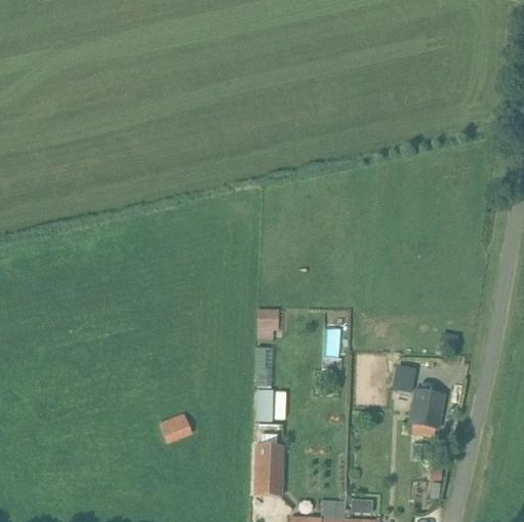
[(255,308),(256,338),(277,338),(276,308),(255,308)]
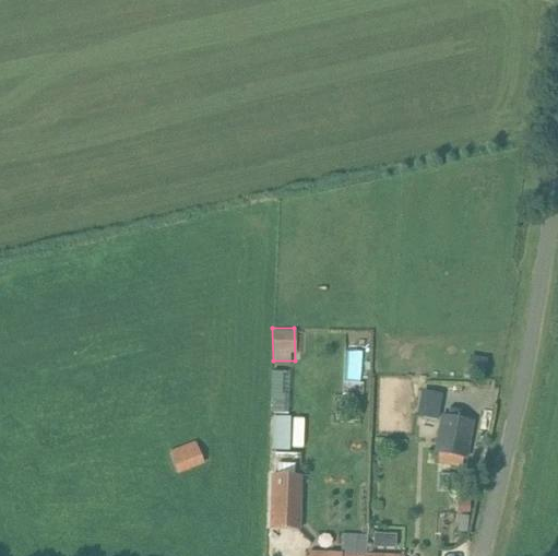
[(284,407),(298,407),(298,366),(281,366),(281,403),(284,407)]
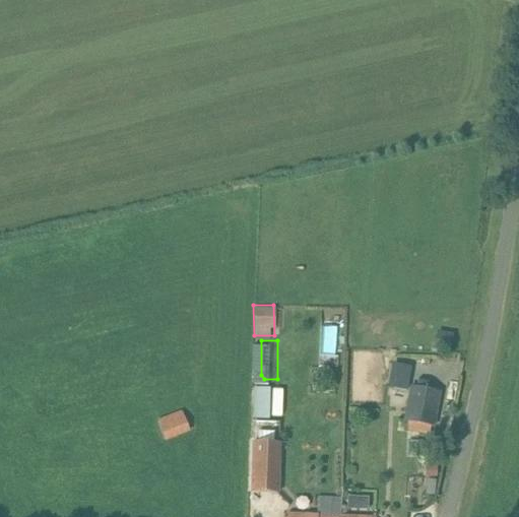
[(266,416),(268,385),(253,384),(252,415),(266,416)]
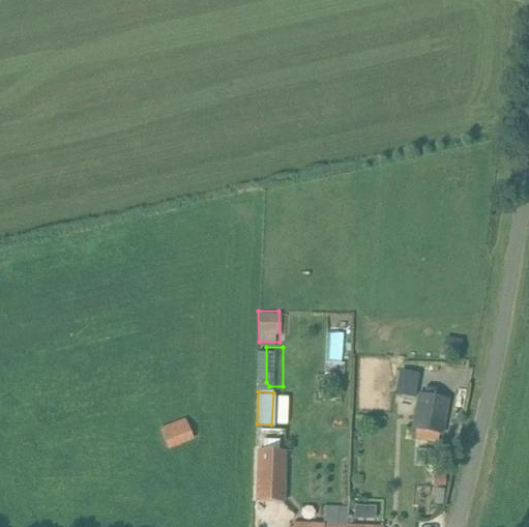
[(448,398),(428,393),(420,392),(413,428),(442,433),(448,398)]
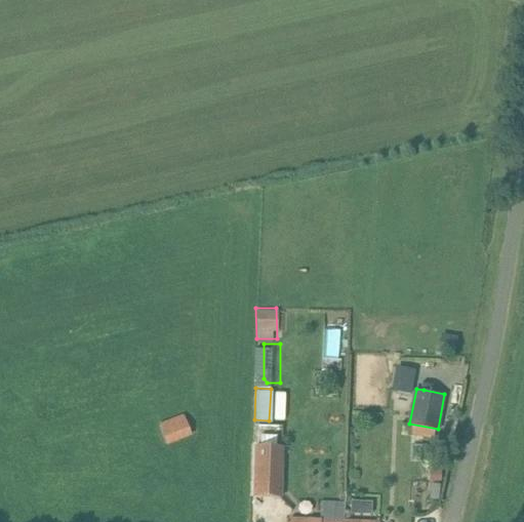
[(192,435),(185,413),(160,422),(168,444),(192,435)]
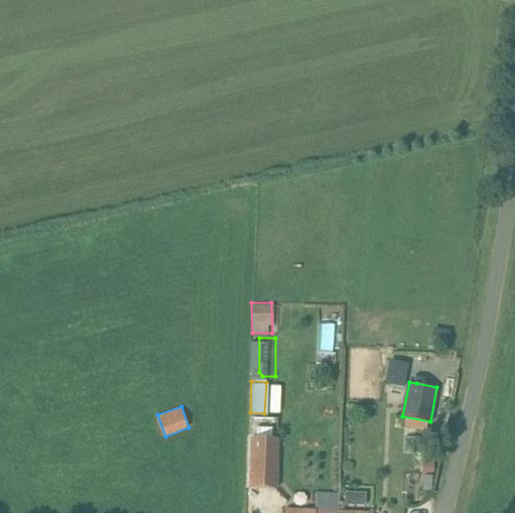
[(279,437),(251,436),(249,487),(278,488),(279,437)]
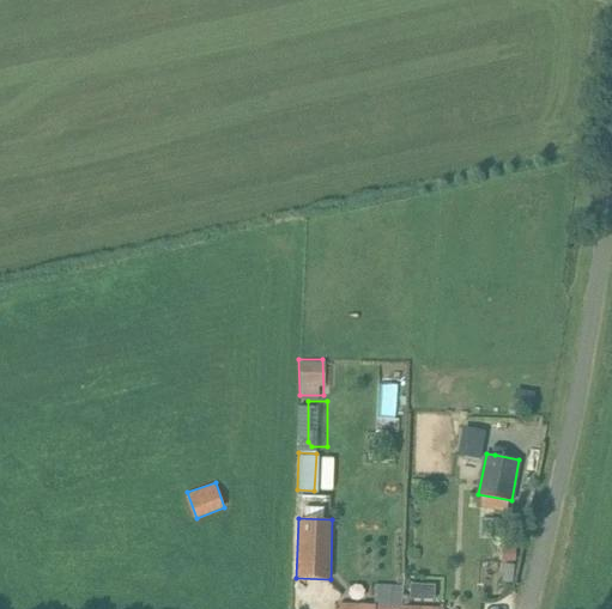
[(503,559),(515,559),(515,547),(503,547),(503,559)]
